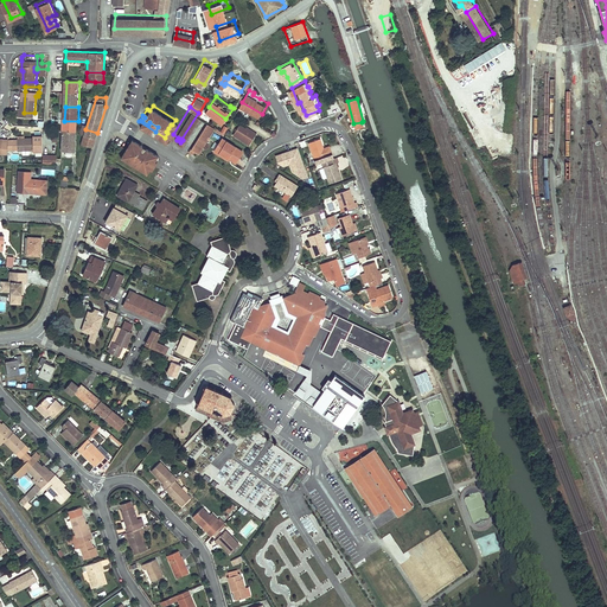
[(187,142),(186,146),(191,148),(192,146),(197,148),(213,122),(205,117),(189,144),(187,142)]
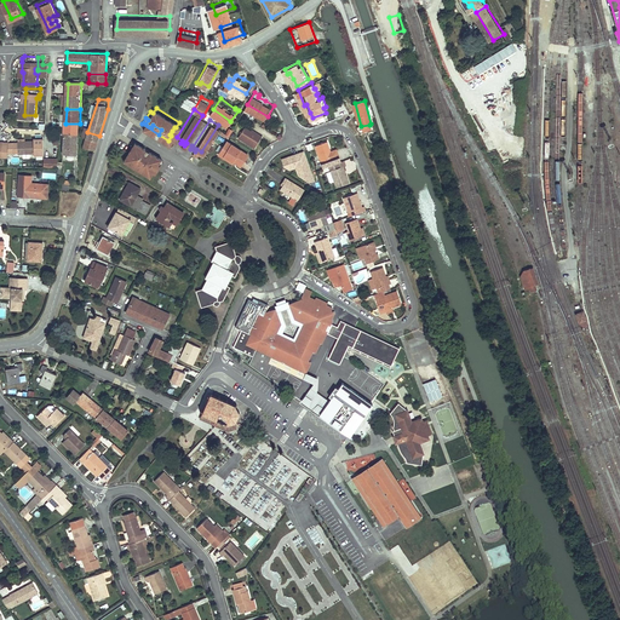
[(253,126),(247,122),(241,131),(258,142),(264,131),(259,128),(258,130),(253,126)]
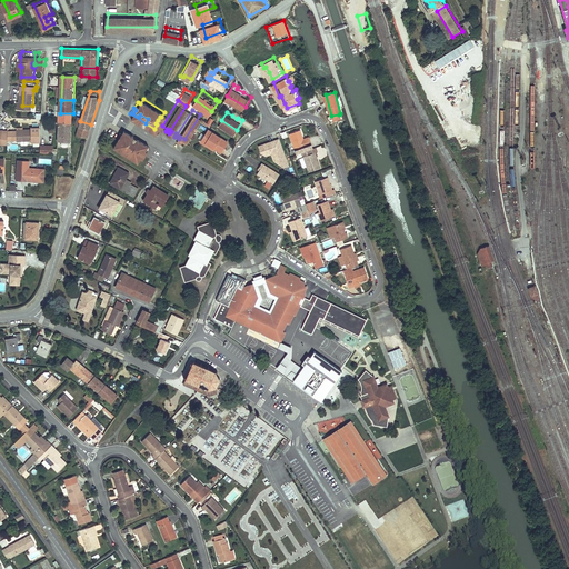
[(72,127),(72,116),(60,116),(60,126),(72,127)]
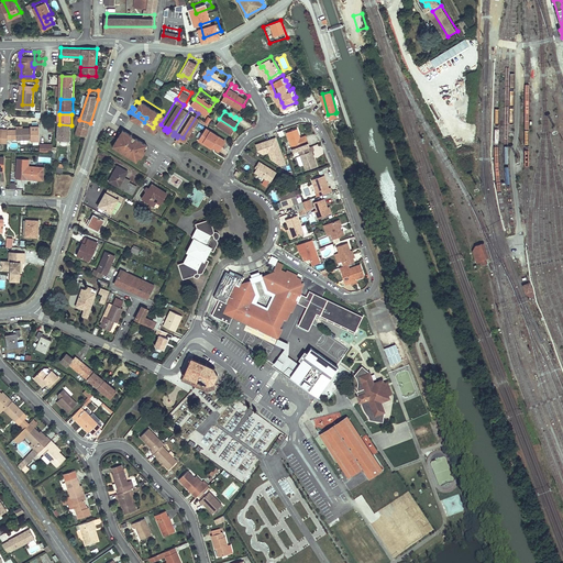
[(90,123),(79,120),(76,128),(77,129),(88,131),(90,123)]
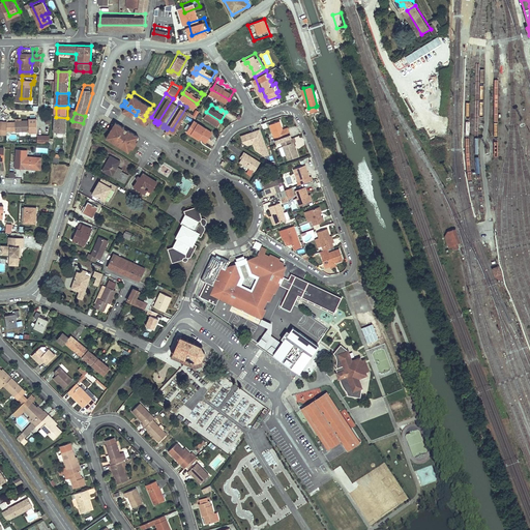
[(31,128),(38,128),(39,114),(31,114),(31,115),(19,115),(19,117),(19,126),(19,127),(22,126),(27,126),(31,126),(31,128)]
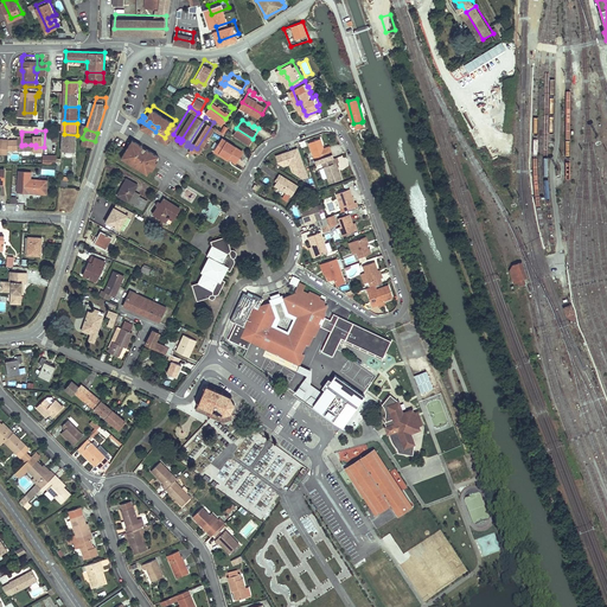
[(221,133),(212,145),(218,147),(219,146),(227,151),(229,148),(236,153),(241,145),(221,133)]
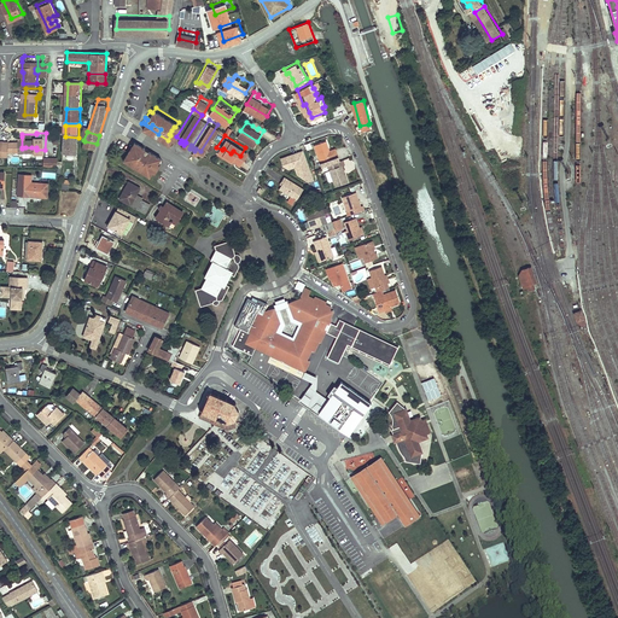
[(327,156),(328,159),(337,157),(336,152),(333,153),(331,145),(327,135),(315,140),(322,158),(327,156)]
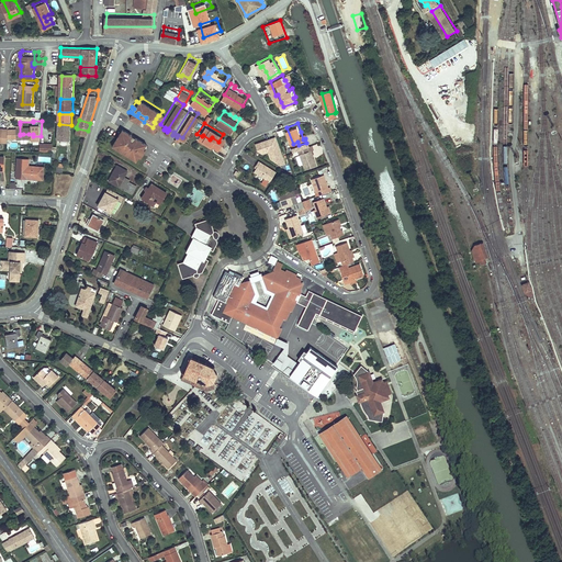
[(0,137),(10,138),(11,124),(0,124),(0,126),(0,125),(0,137)]
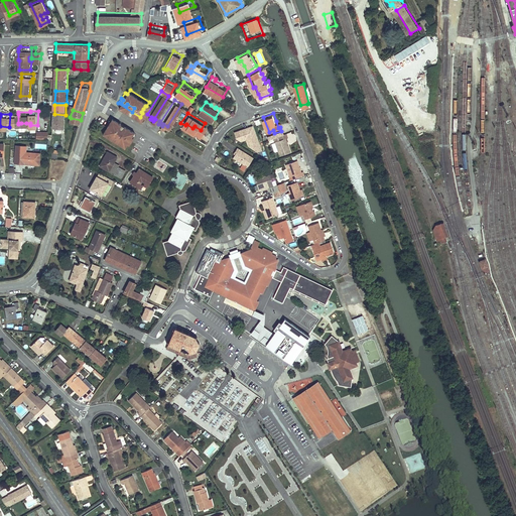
[(66,115),(54,114),(53,123),(65,123),(66,115)]
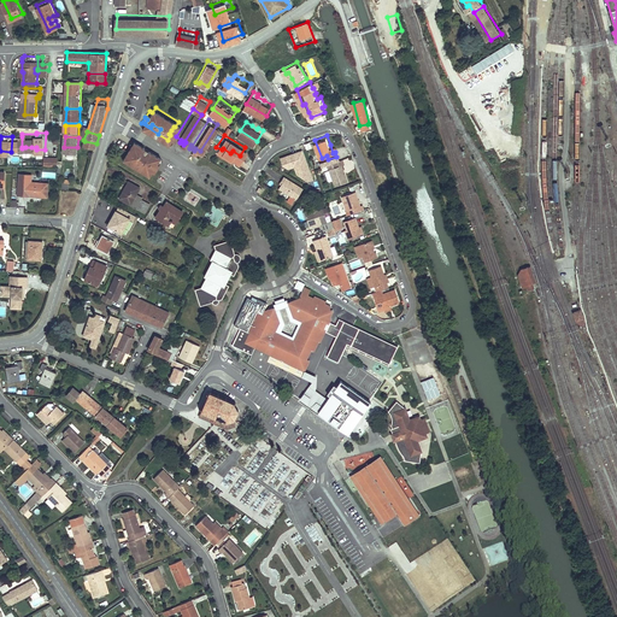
[(134,140),(140,144),(139,145),(147,151),(150,147),(133,136),(130,141),(133,142),(134,140)]
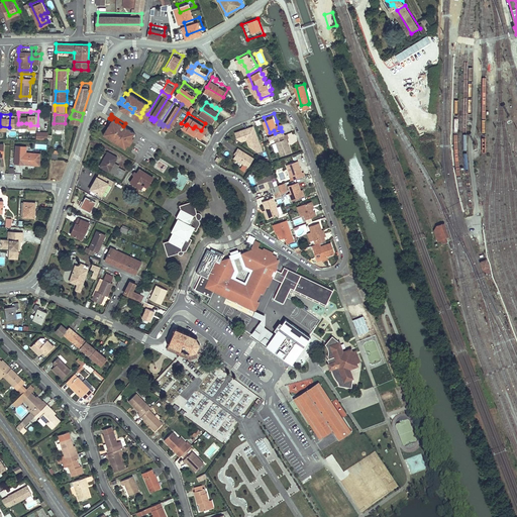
[(109,118),(105,124),(107,125),(104,130),(124,143),(126,139),(125,138),(127,135),(129,131),(130,132),(133,128),(125,123),(123,126),(116,121),(117,120),(112,117),(111,119),(109,118)]
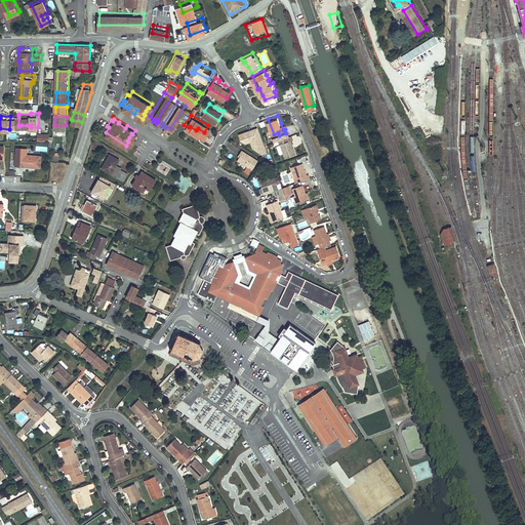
[(263,150),(267,148),(258,124),(239,131),(241,135),(245,138),(251,136),(253,144),(263,150)]
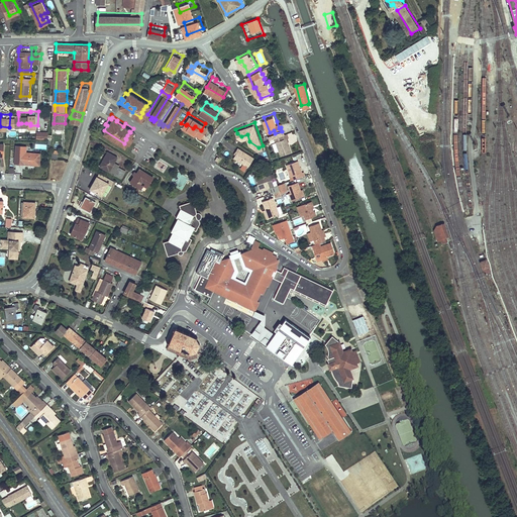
[(274,134),(280,152),(291,148),(288,141),(287,142),(285,135),(283,136),(282,133),(282,132),(274,134)]
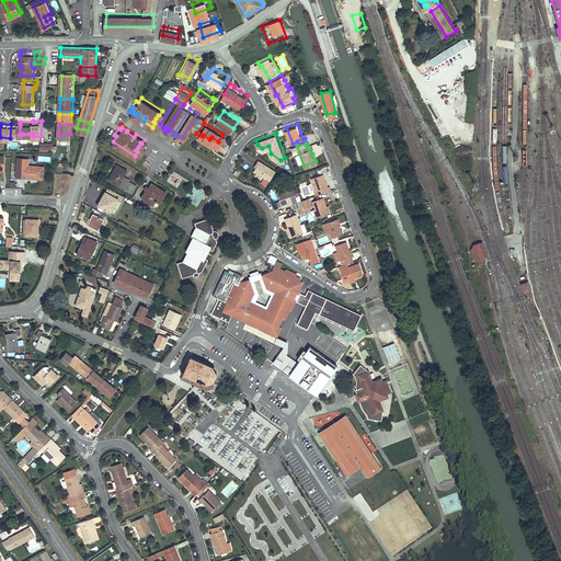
[(47,171),(47,160),(31,161),(31,152),(20,152),(21,172),(47,171)]
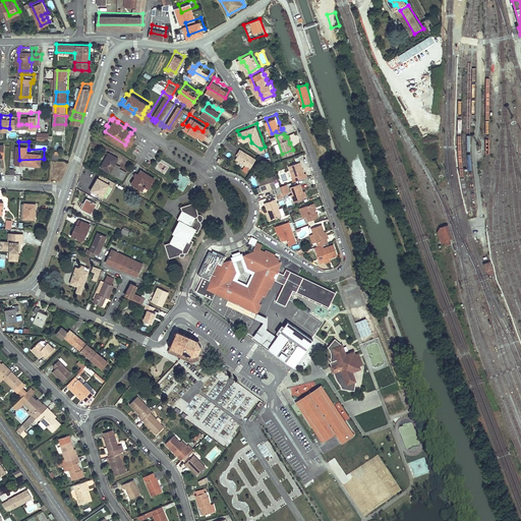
[(253,154),(237,143),(234,148),(236,149),(235,151),(234,154),(248,162),(253,154)]
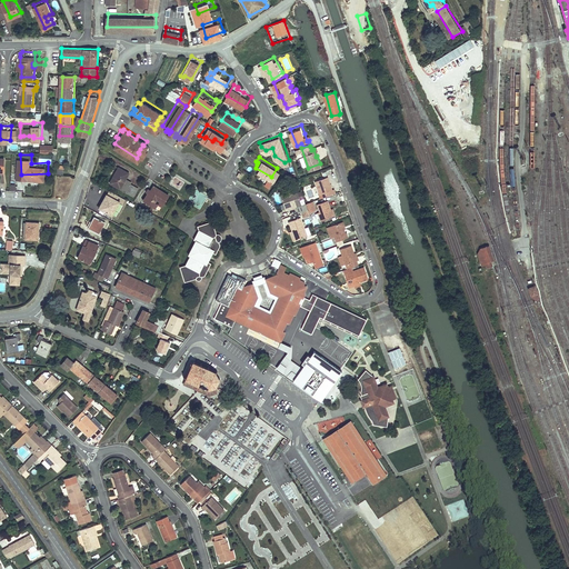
[(126,170),(116,165),(112,170),(113,171),(108,180),(117,186),(126,170)]
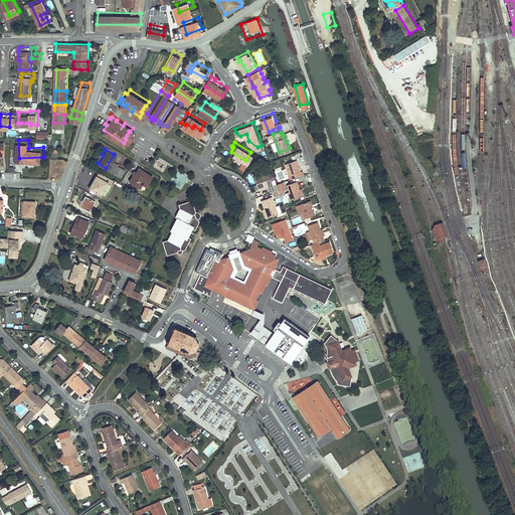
[(294,170),(295,173),(301,171),(300,168),(299,168),(295,156),(284,160),(288,172),(294,170)]
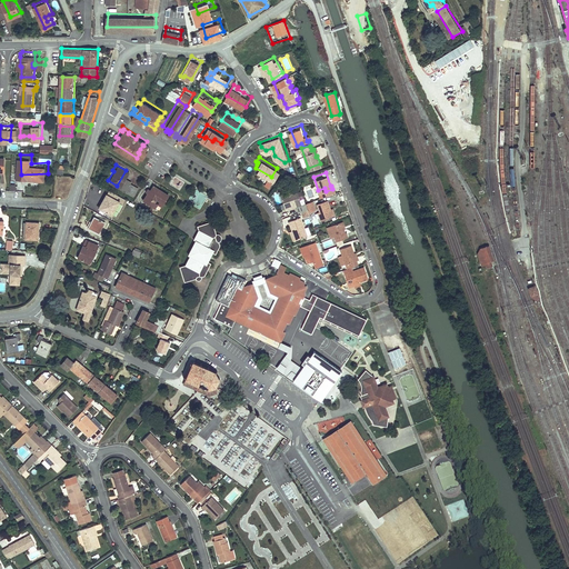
[(152,187),(149,185),(148,187),(146,186),(143,188),(146,190),(141,197),(149,202),(153,195),(157,196),(156,198),(160,200),(166,191),(155,185),(152,187)]
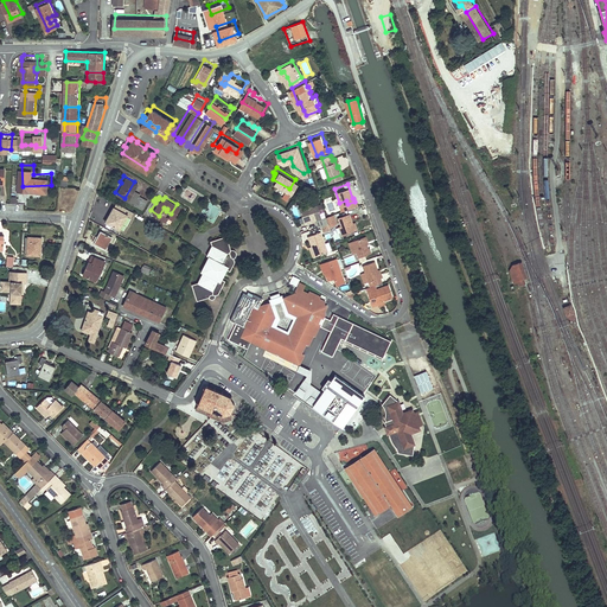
[(298,206),(301,217),(318,211),(312,197),(304,199),(306,204),(298,206)]
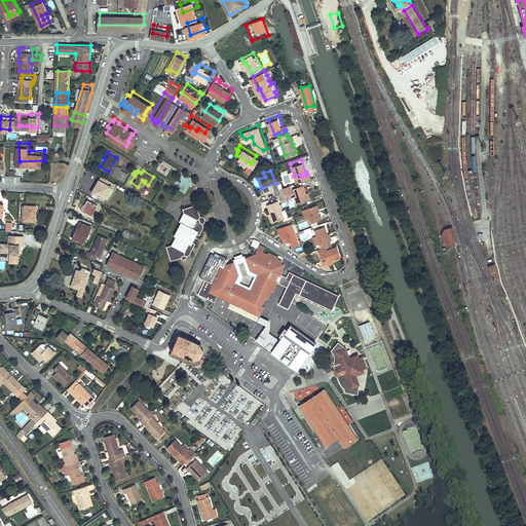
[(96,178),(89,189),(101,196),(107,185),(109,186),(112,180),(100,173),(97,178),(96,178)]
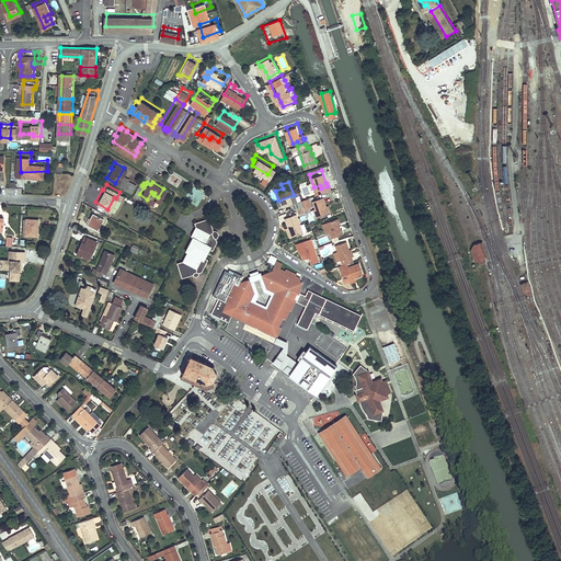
[(196,204),(202,193),(191,187),(185,198),(196,204)]
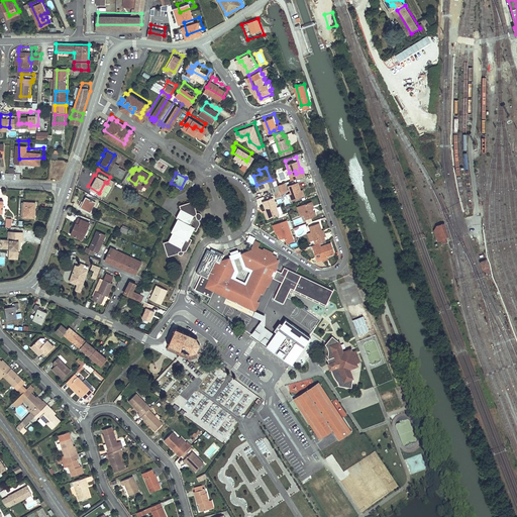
[(286,188),(289,196),(300,192),(298,186),(295,178),(286,181),(288,188),(286,188)]
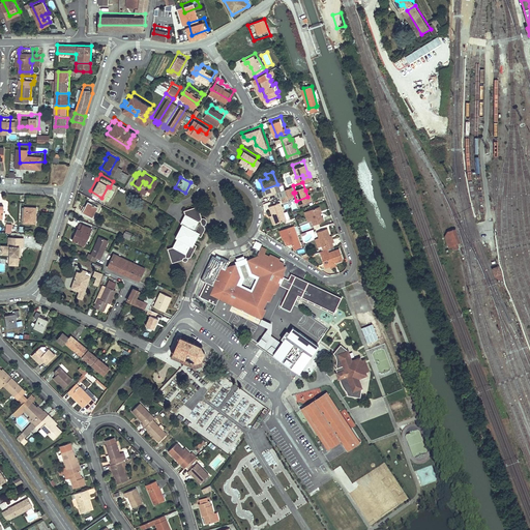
[(292,190),(289,183),(283,185),(285,190),(285,193),(292,190)]
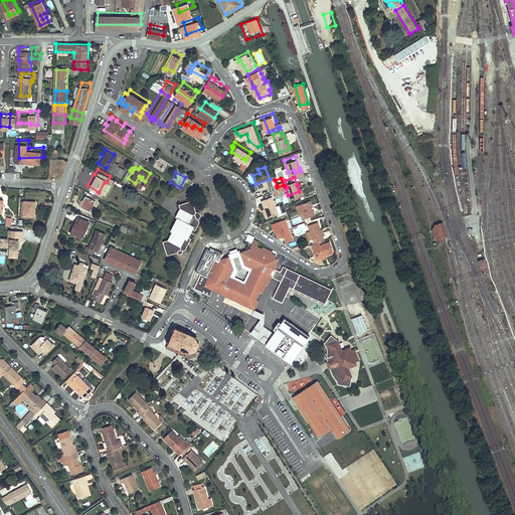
[(266,183),(268,188),(270,187),(277,185),(275,180),(266,183)]
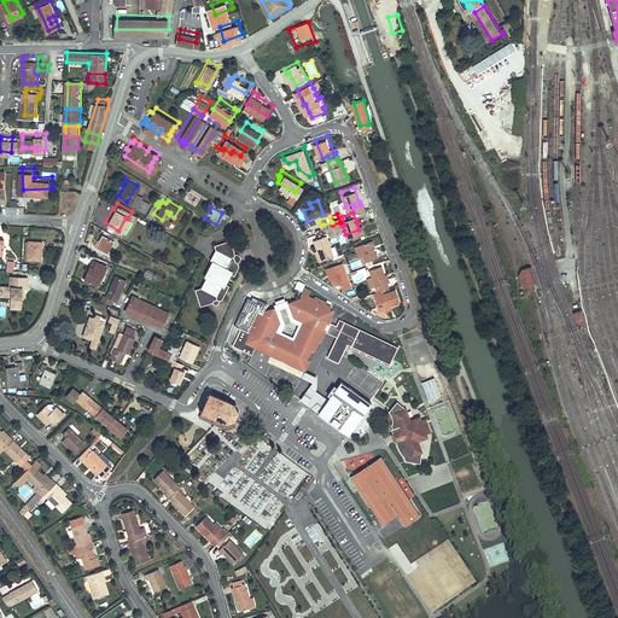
[(100,232),(93,244),(104,251),(111,238),(100,232)]
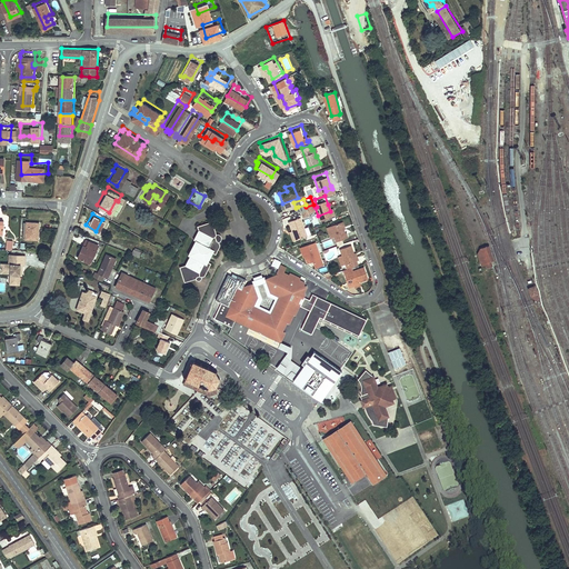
[(307,236),(300,218),(289,221),(291,230),(290,231),(293,240),(307,236)]
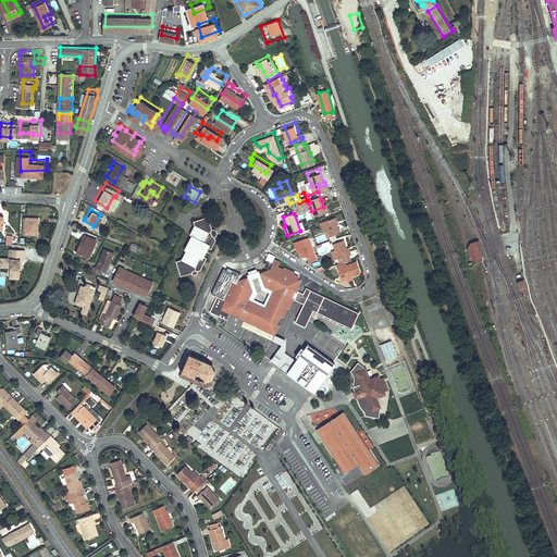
[(333,214),(322,218),(325,227),(327,235),(333,234),(332,231),(338,229),(336,224),(335,221),(333,214)]
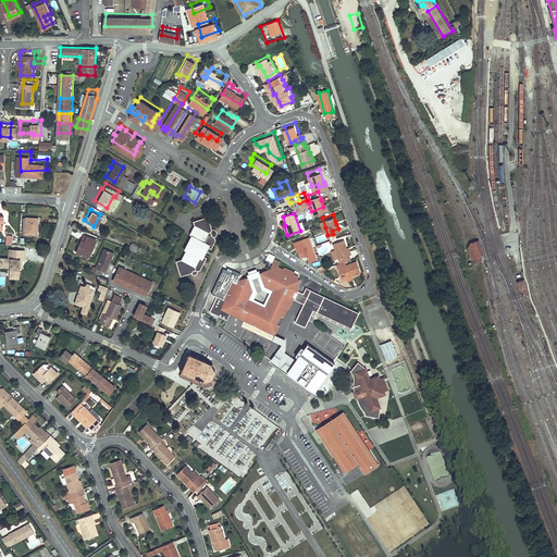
[(39,218),(25,217),(24,235),(38,236),(39,218)]
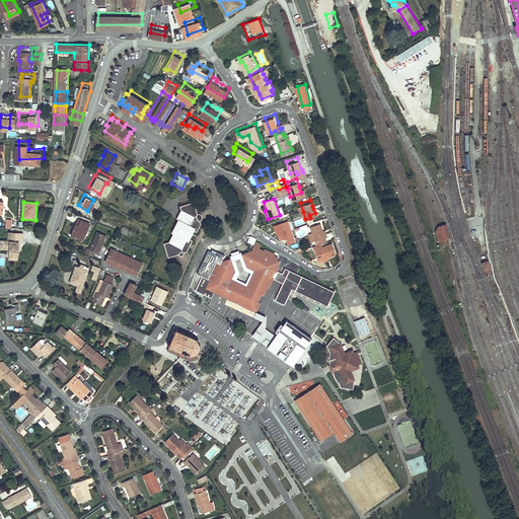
[(173,233),(169,242),(164,243),(168,257),(178,254),(179,252),(182,251),(183,252),(187,251),(193,240),(191,239),(195,231),(197,232),(201,224),(200,221),(198,220),(197,216),(198,214),(194,202),(180,206),(181,210),(176,219),(178,220),(171,233),(173,233)]
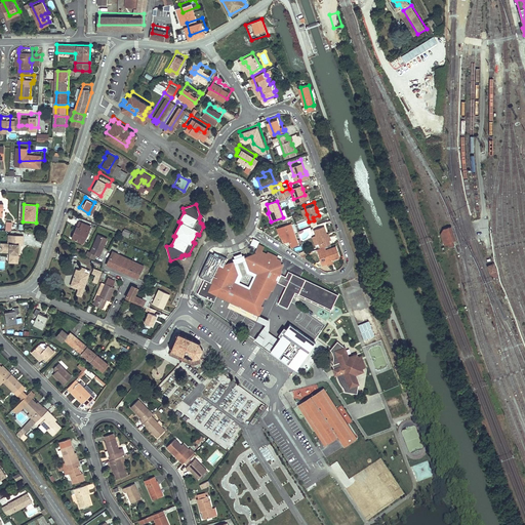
[(73,225),(71,224),(67,232),(76,237),(84,221),(76,218),(73,225)]
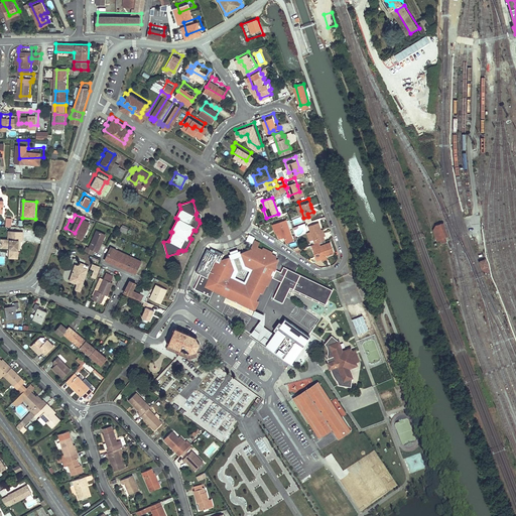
[(268,220),(271,228),(276,232),(273,225),(268,220)]
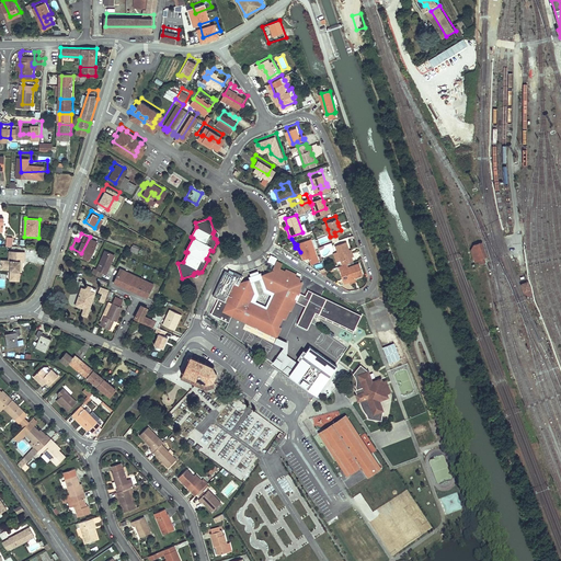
[(297,244),(300,252),(301,256),(305,255),(306,259),(309,258),(310,263),(312,264),(318,262),(312,244),(310,245),(308,240),(297,244)]
